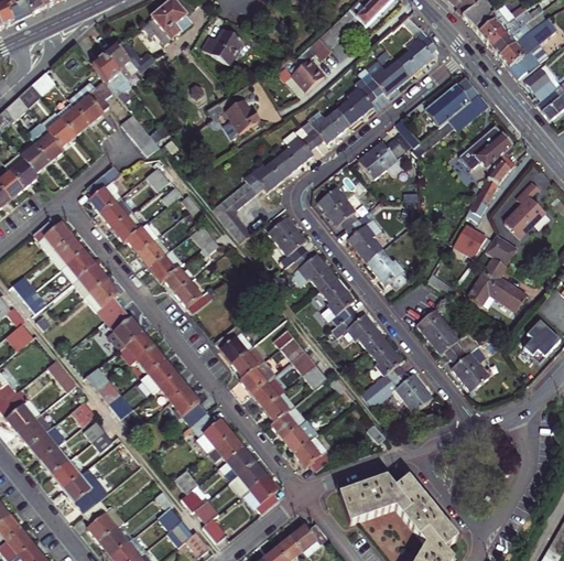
[(8,9),(4,2),(3,0),(0,0),(0,28),(0,29),(8,25),(14,22),(8,9)]
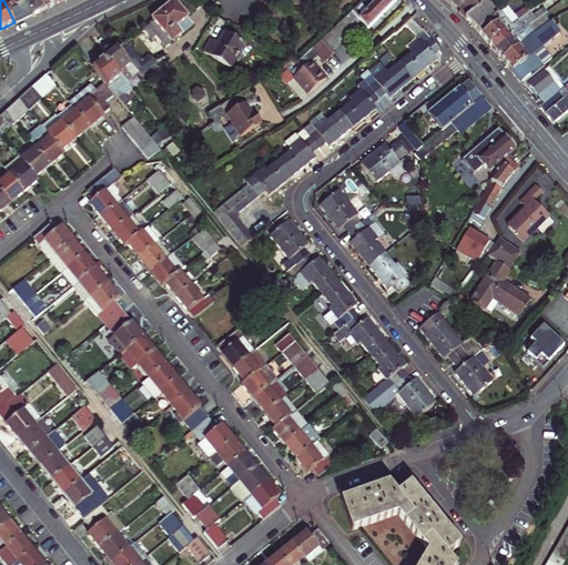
[(24,17),(32,13),(26,0),(19,0),(17,1),(16,0),(9,0),(4,2),(8,9),(18,3),(24,17)]
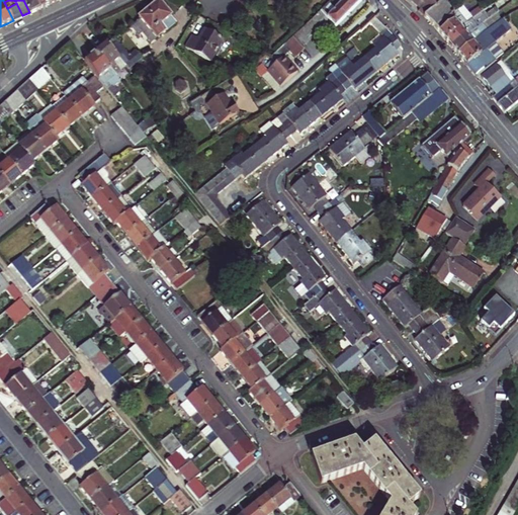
[(23,0),(29,12),(34,9),(40,7),(36,0),(23,0)]
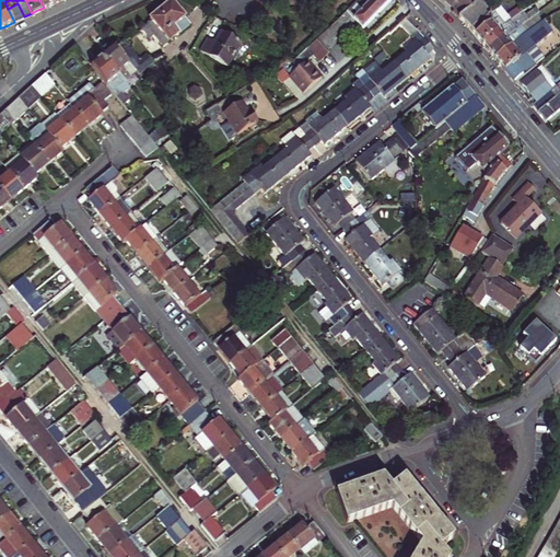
[(170,39),(191,22),(174,0),(170,0),(161,8),(150,16),(152,19),(142,27),(150,37),(154,33),(160,28),(170,39)]
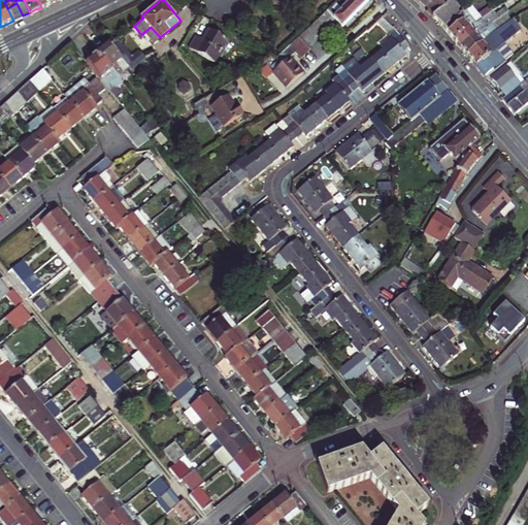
[(342,25),(366,0),(336,0),(298,35),(307,45),(315,39),(311,35),(328,21),(330,23),(336,18),(342,25)]
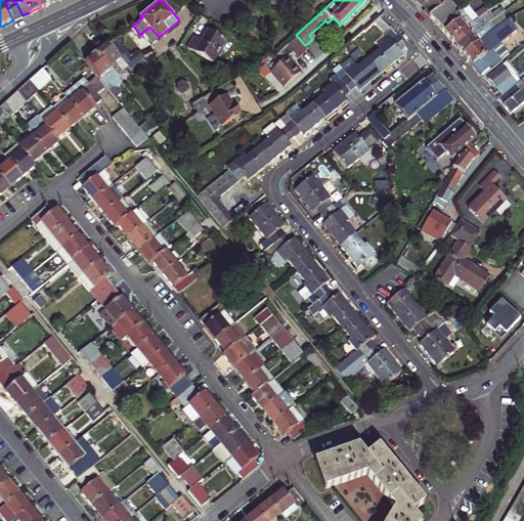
[(421,0),(427,5),(423,9),(429,14),(447,0),(421,0)]
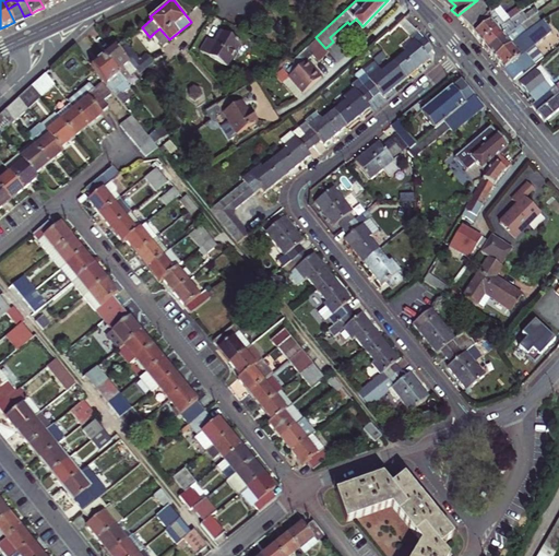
[(464,22),(471,28),(489,13),(479,0),(477,0),(458,15),(464,22)]
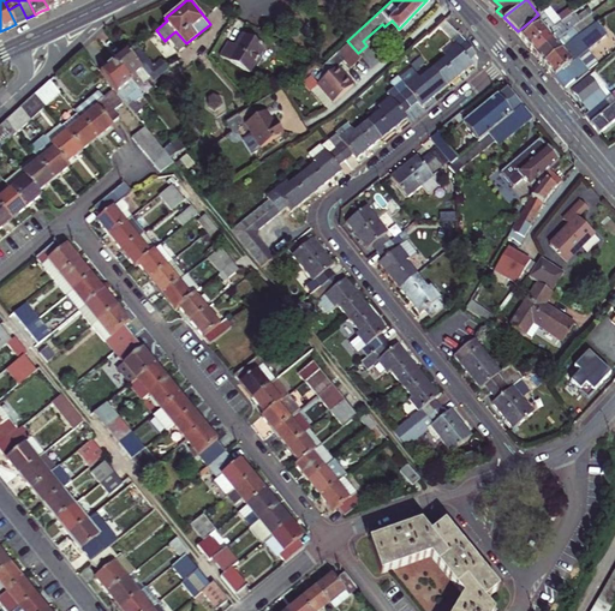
[(527,0),(538,15),(543,11),(533,0),(527,0)]
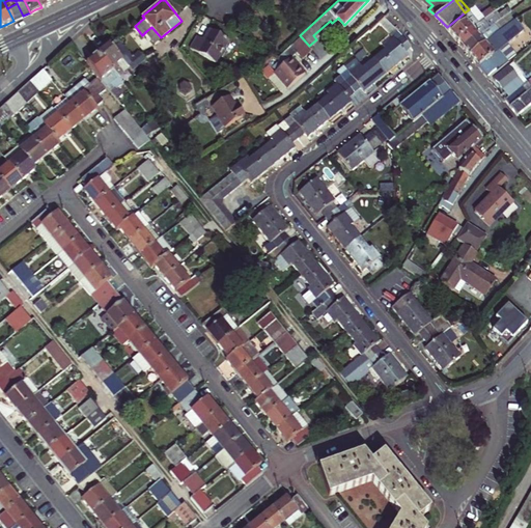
[(7,8),(14,21),(19,18),(23,16),(17,3),(7,8)]
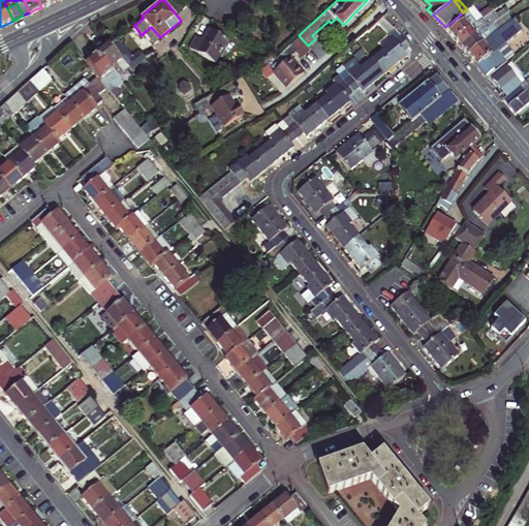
[(450,33),(455,38),(478,19),(493,9),(495,8),(492,3),(479,11),(473,4),(467,9),(463,12),(445,27),(450,33)]
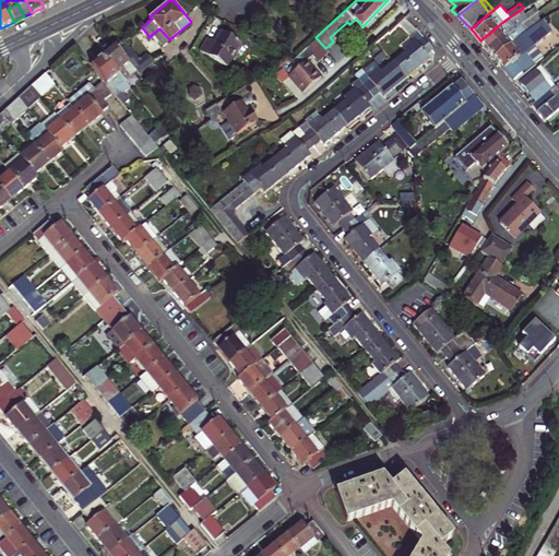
[(506,20),(480,40),(484,45),(487,49),(512,28),(520,23),(538,9),(535,6),(524,13),(521,10),(506,20)]
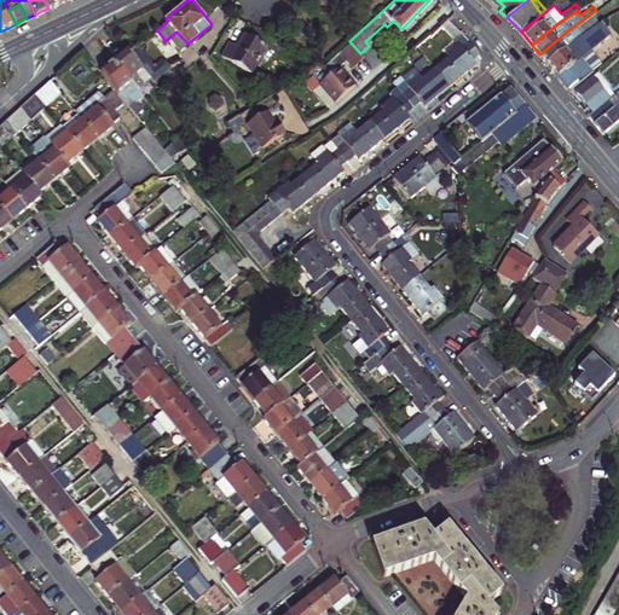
[(595,24),(601,32),(607,27),(601,19),(595,24)]
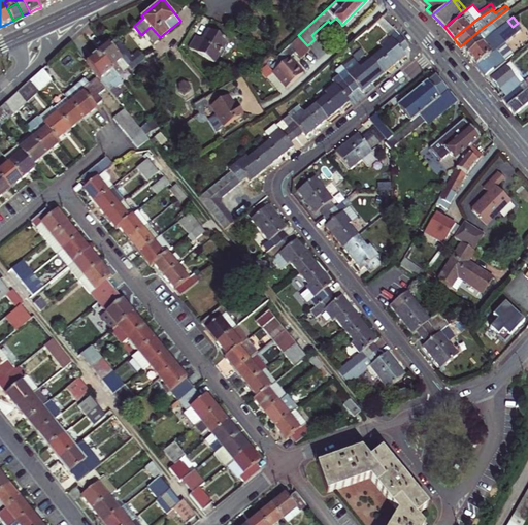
[(466,54),(475,65),(486,77),(501,65),(493,55),(490,53),(516,32),(513,27),(507,21),(497,29),(493,32),(490,34),(466,54)]
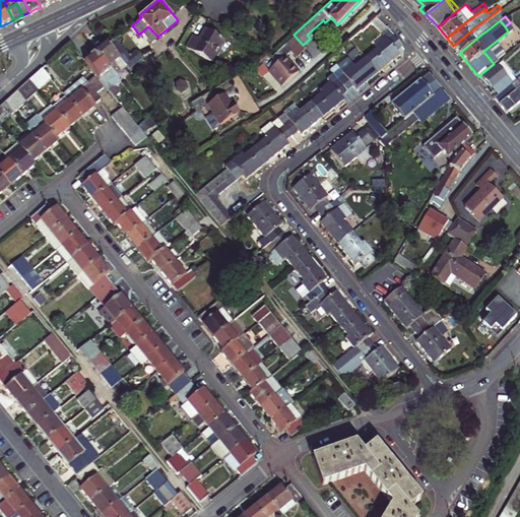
[(380,24),(390,36),(393,33),(383,21),(380,24)]
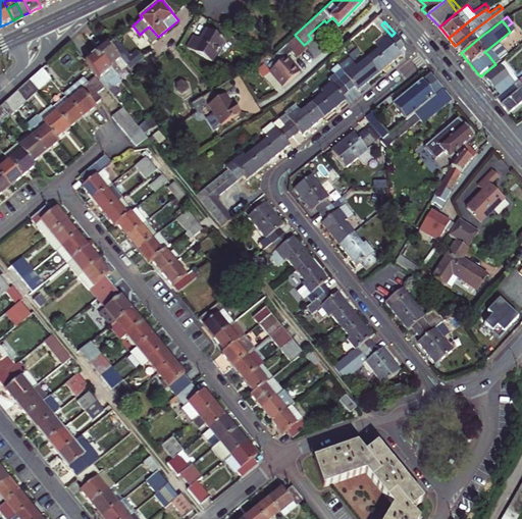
[(478,27),(484,34),(487,32),(491,29),(485,21),(478,27)]
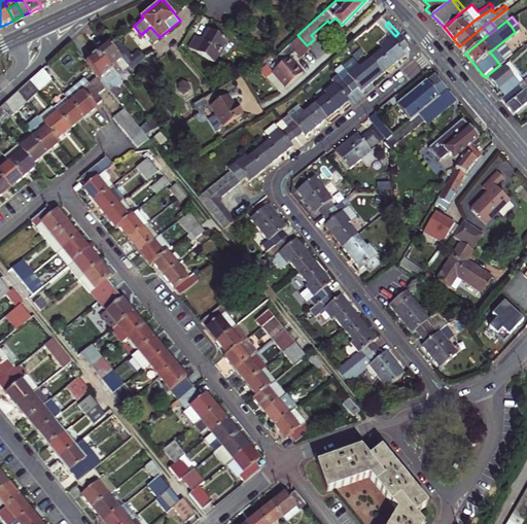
[(154,42),(160,37),(150,27),(145,31),(154,42)]
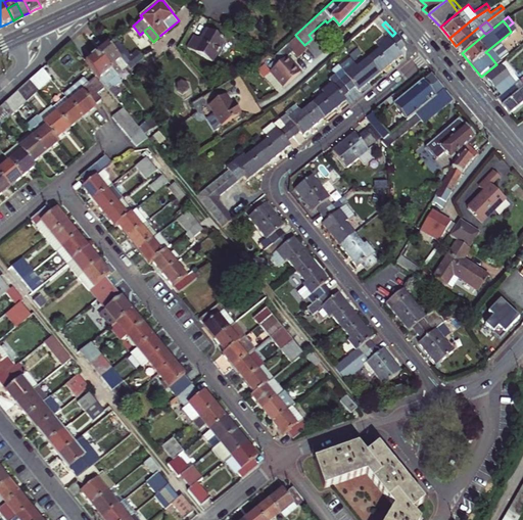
[(212,59),(225,37),(207,27),(201,37),(194,33),(187,45),(212,59)]
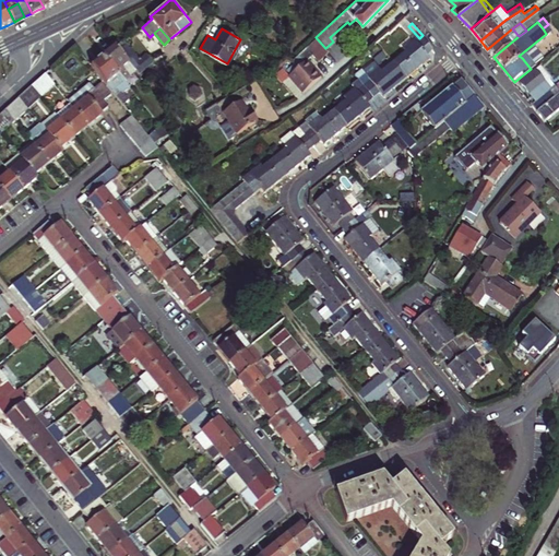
[(491,54),(494,57),(519,36),(512,28),(487,49),(491,54)]
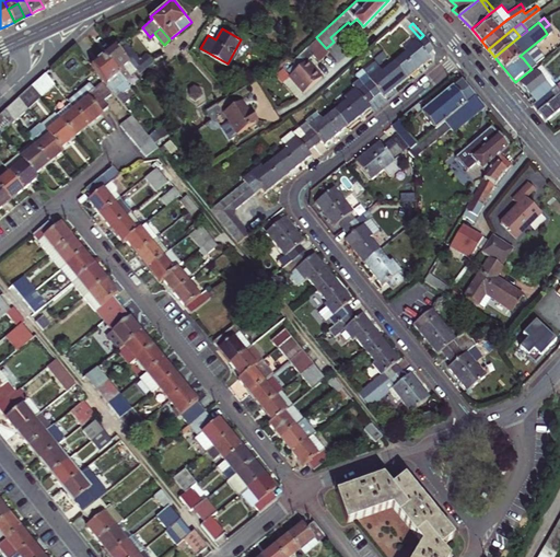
[(427,53),(434,47),(424,35),(418,41),(416,37),(404,47),(406,50),(394,59),(407,76),(418,67),(431,57),(427,53)]
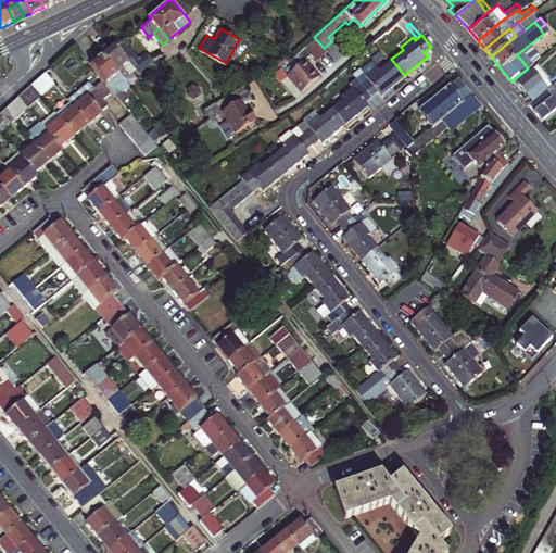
[(318,59),(326,51),(324,48),(314,37),(305,46),(318,59)]
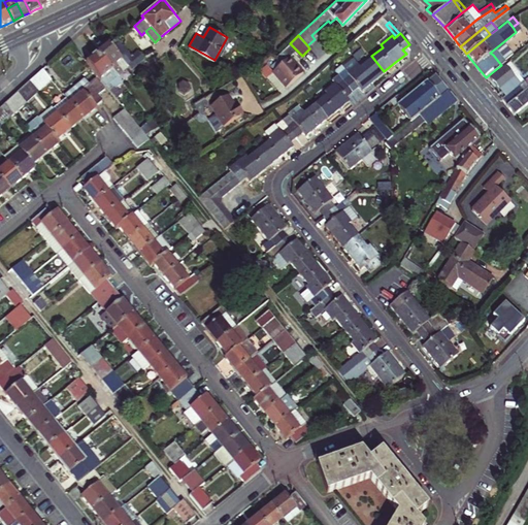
[(112,46),(120,40),(117,36),(109,42),(112,46)]
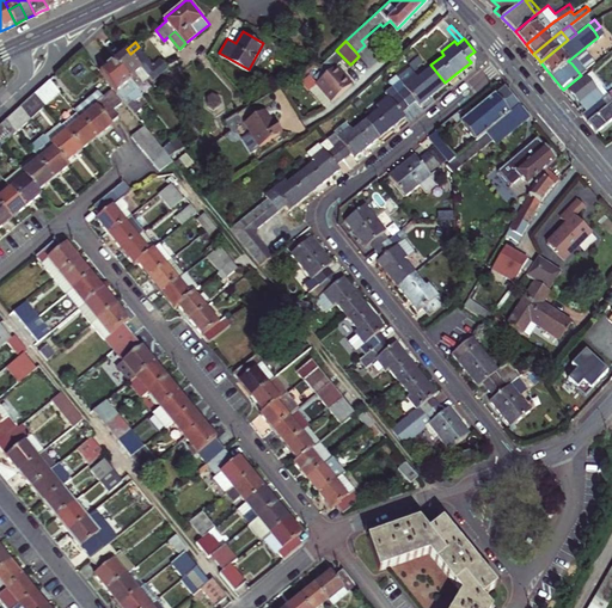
[(139,47),(130,54),(142,67),(150,77),(153,80),(169,67),(160,57),(153,63),(139,47)]
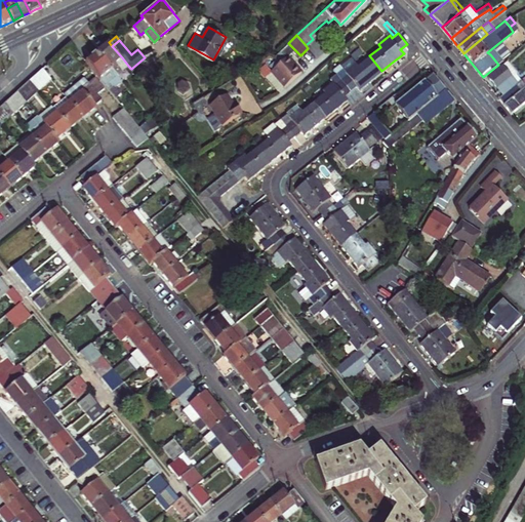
[(104,46),(98,50),(117,74),(122,70),(116,63),(122,57),(112,46),(109,42),(104,46)]
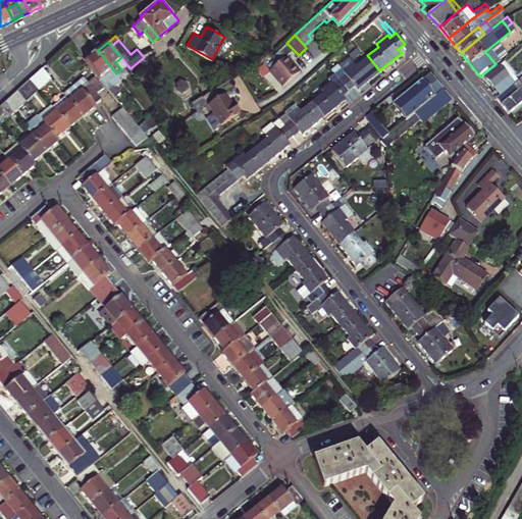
[(86,60),(109,88),(115,96),(120,92),(113,84),(120,78),(116,73),(98,50),(93,54),(86,60)]
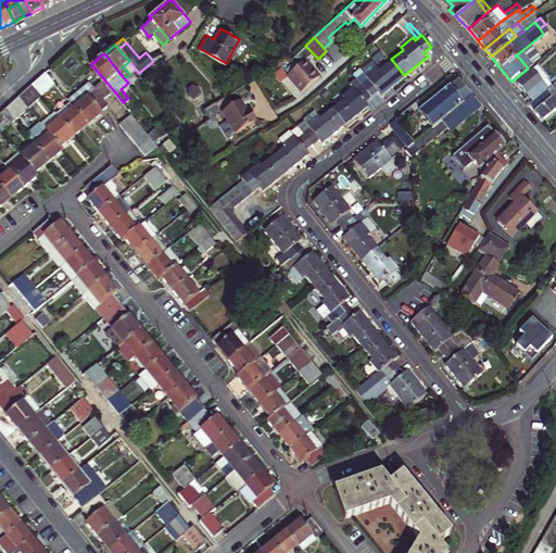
[(304,59),(303,61),(297,53),(292,59),(293,61),(285,68),(289,72),(287,74),(287,75),(281,79),(294,96),(319,75),(316,71),(305,58),(304,59)]
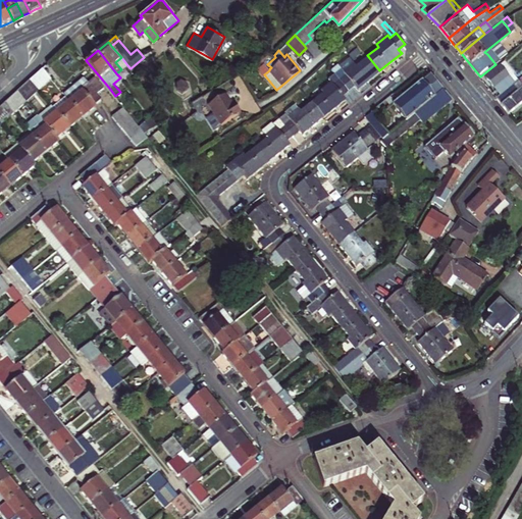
[(366,81),(379,70),(367,55),(356,64),(354,62),(344,70),(342,66),(334,72),(349,89),(354,85),(357,89),(366,81)]
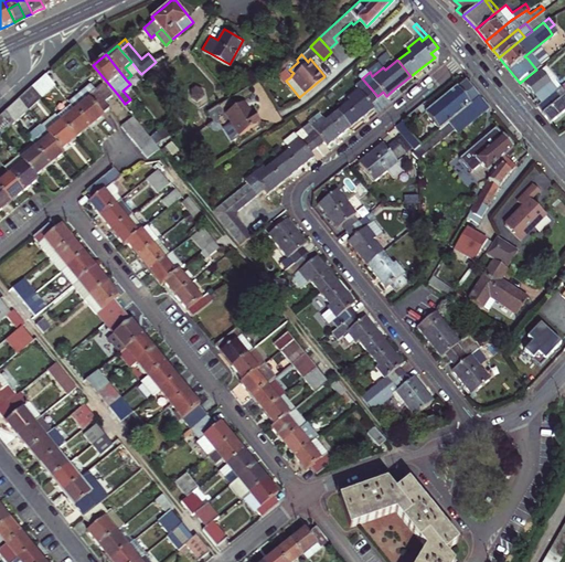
[(125,67),(131,75),(138,71),(131,62),(125,67)]
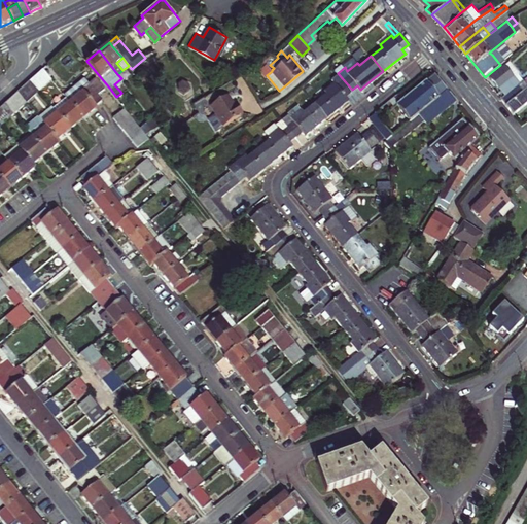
[(515,75),(519,72),(510,60),(504,64),(515,75)]
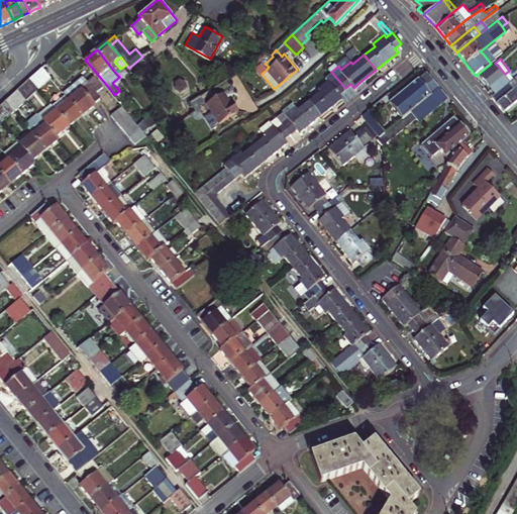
[(495,63),(495,62),(481,74),(488,83),(495,92),(492,95),(497,101),(513,88),(508,82),(510,80),(505,74),(495,63)]
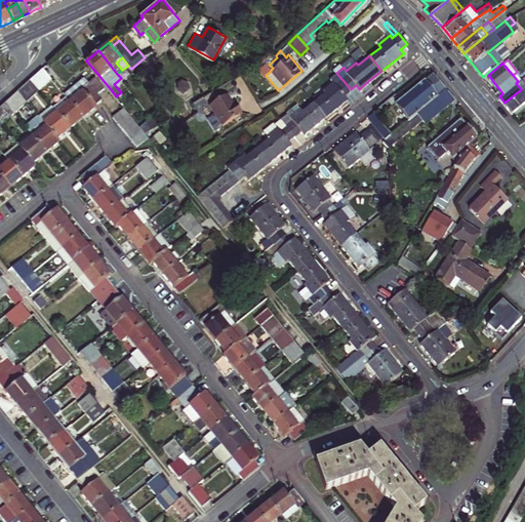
[(51,77),(43,67),(31,78),(39,88),(51,77)]
